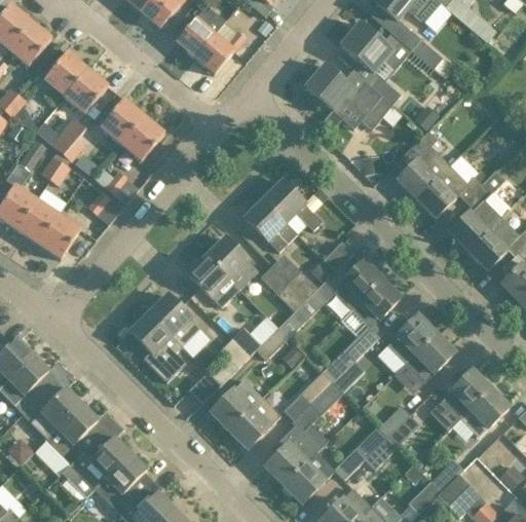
[(126,0),(141,12),(151,0),(126,0)]
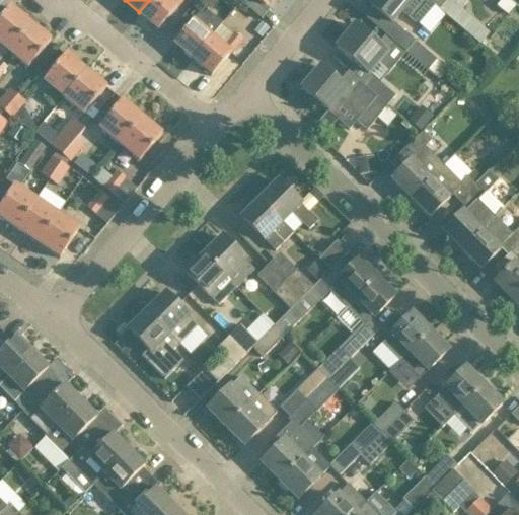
[(149,0),(139,12),(158,28),(171,12),(182,0),(169,0),(149,0)]
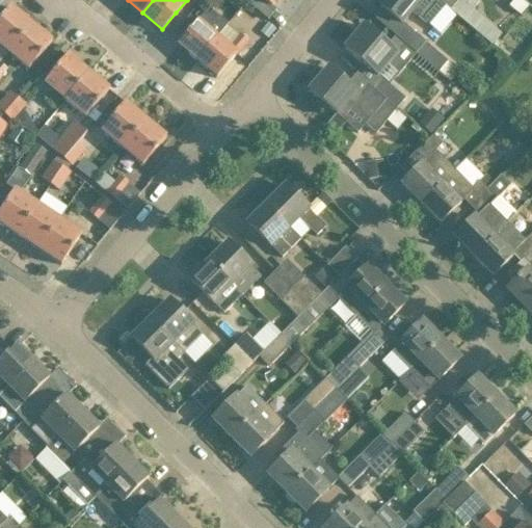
[(383,0),(380,4),(401,22),(401,23),(414,9),(429,23),(446,3),(442,0),(383,0)]
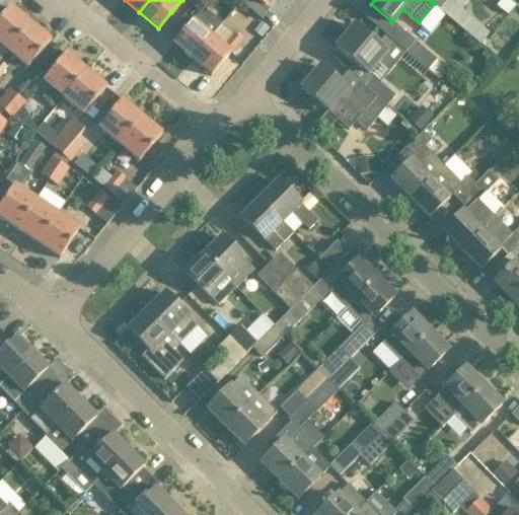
[(469,13),(460,6),(453,0),(441,0),(437,5),(446,12),(460,24),(469,13)]
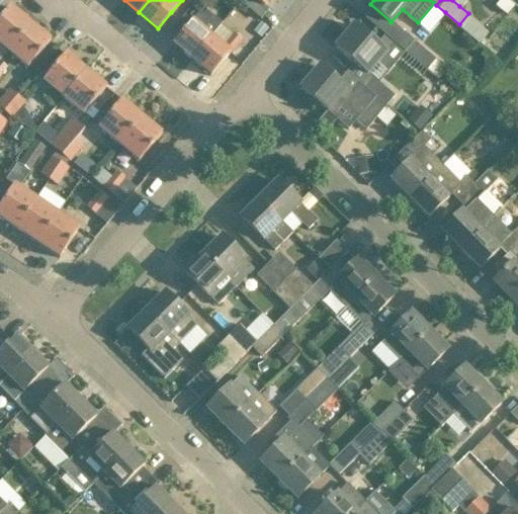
[(500,0),(497,4),(507,12),(515,3),(511,0),(500,0)]
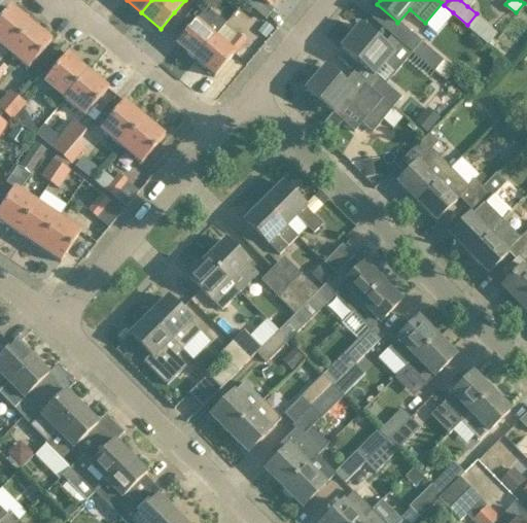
[(11,4),(0,16),(0,42),(8,49),(31,22),(11,4)]
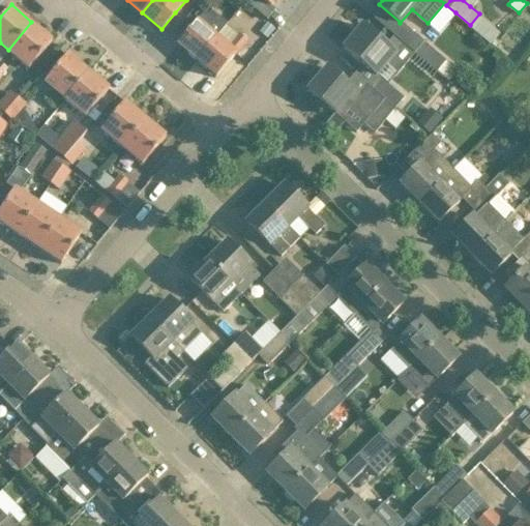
[(177,41),(197,58),(216,35),(228,22),(208,5),(190,26),(177,41)]
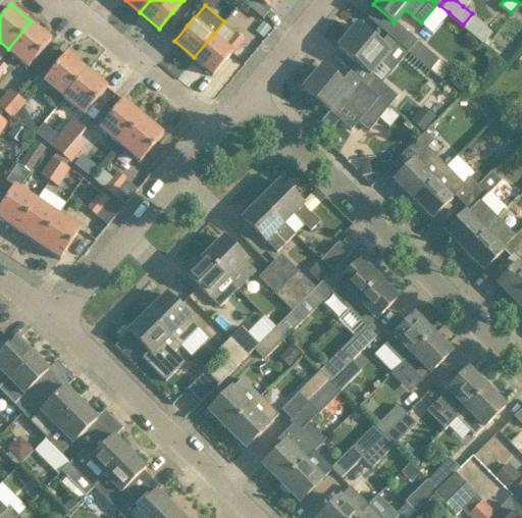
[(491,31),(472,13),(463,24),(482,42),(491,31)]
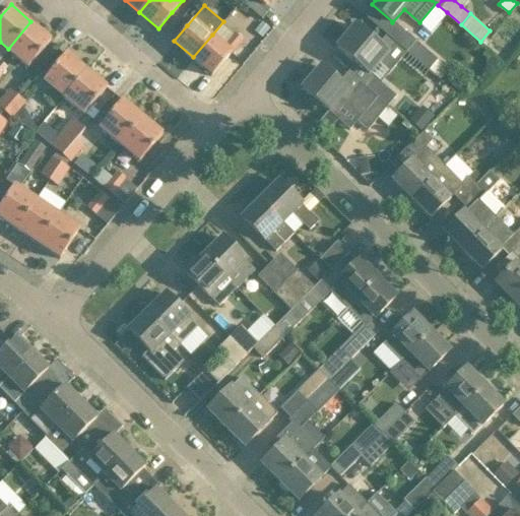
[(262,19),(255,28),(262,35),(270,25),(262,19)]
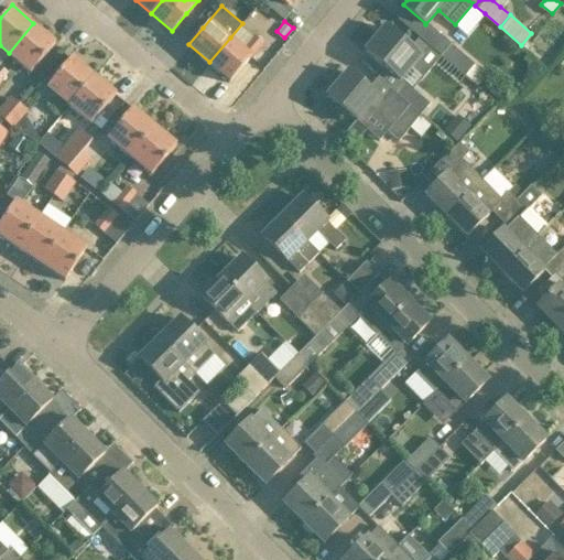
[(30,72),(41,58),(55,42),(33,23),(9,53),(30,72)]
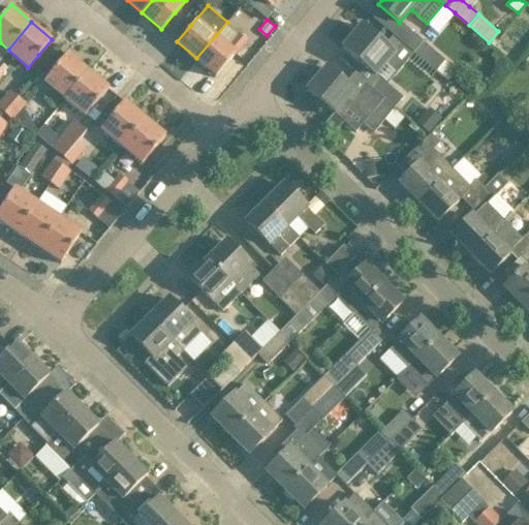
[(395,51),(377,36),(362,23),(342,47),(359,59),(375,74),(395,51)]
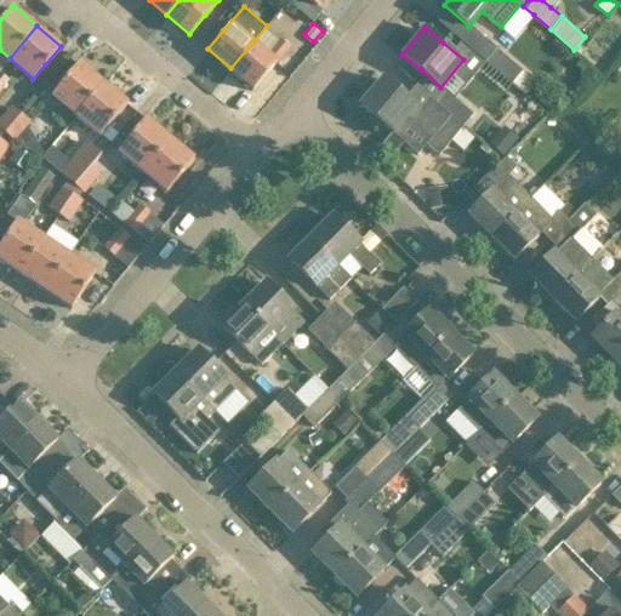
[(254,41),(231,68),(254,87),(290,45),(280,36),(267,53),(254,41)]
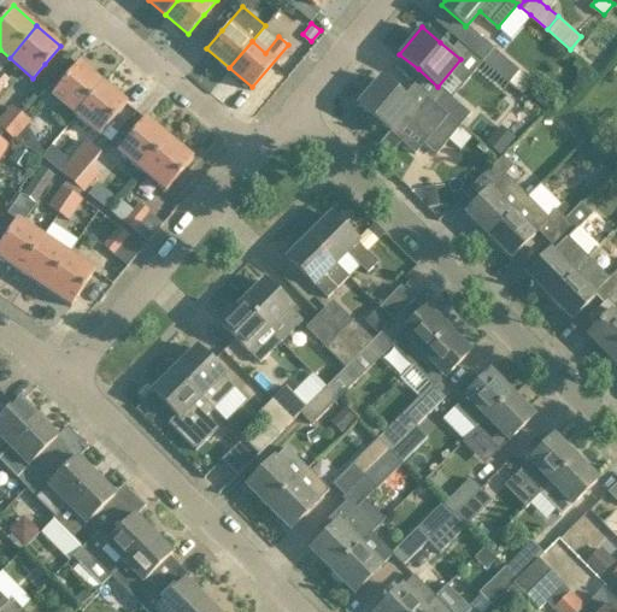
[(482,36),(471,49),(509,82),(519,69),(482,36)]
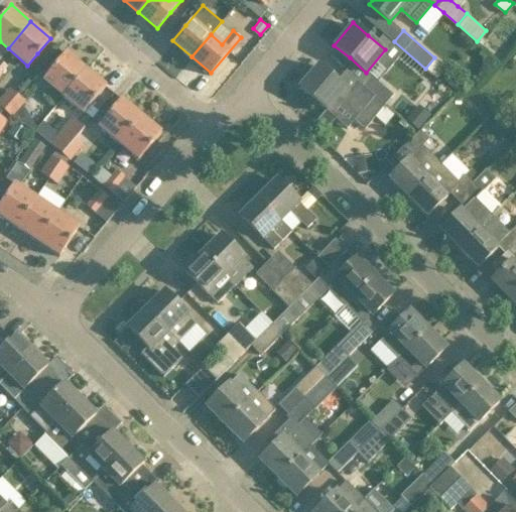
[(43,78),(63,95),(86,68),(66,51),(43,78)]
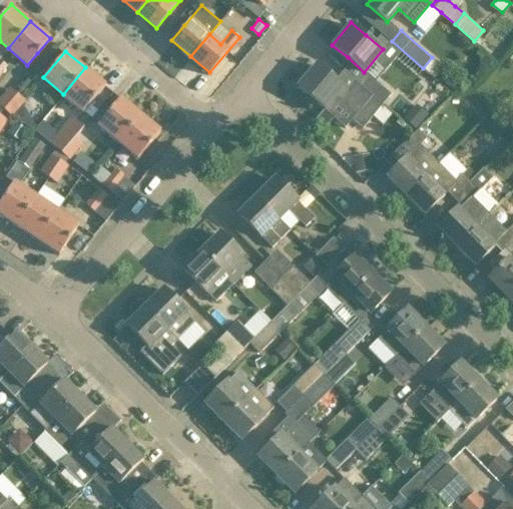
[(485,53),(480,58),(481,64),(486,69),(493,60),(485,53)]
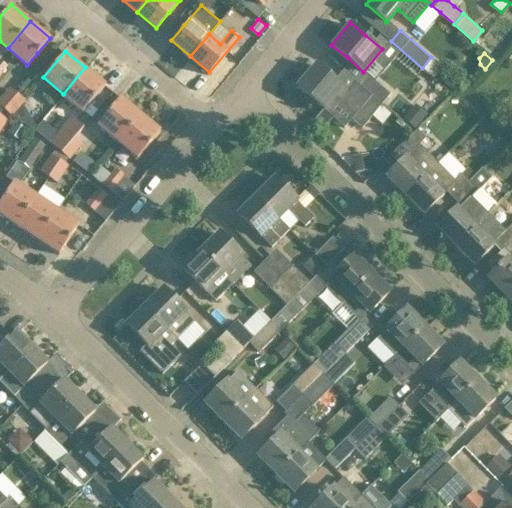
[(310,70),(297,85),(317,102),(322,106),(345,125),(351,117),(362,126),(372,114),(381,103),(359,83),(355,81),(347,90),(336,80),(334,78),(316,63),(310,70)]
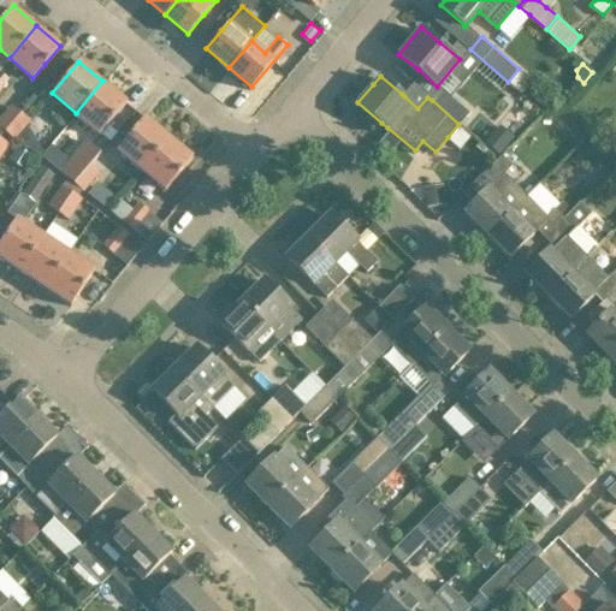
[(126,101),(102,81),(76,113),(100,132),(126,101)]
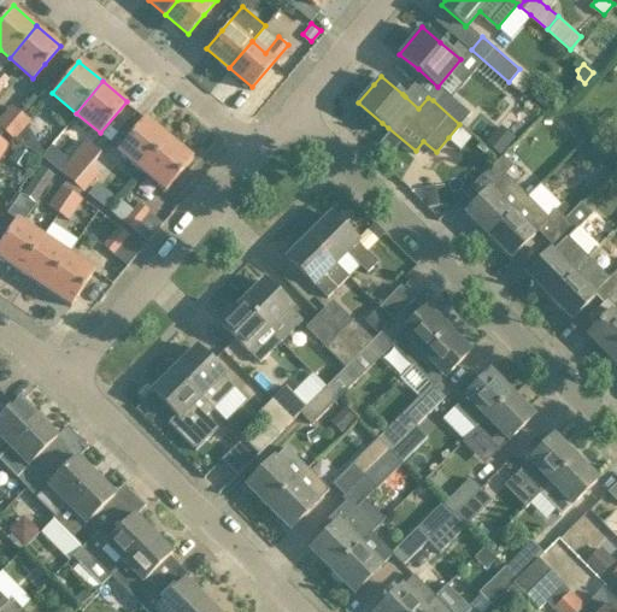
[(444,88),(433,100),(459,124),(471,111),(452,95),(444,88)]
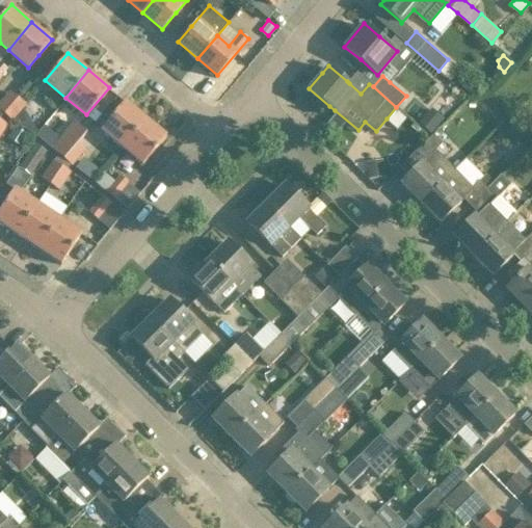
[(0,108),(4,112),(18,97),(9,89),(0,100),(0,108)]
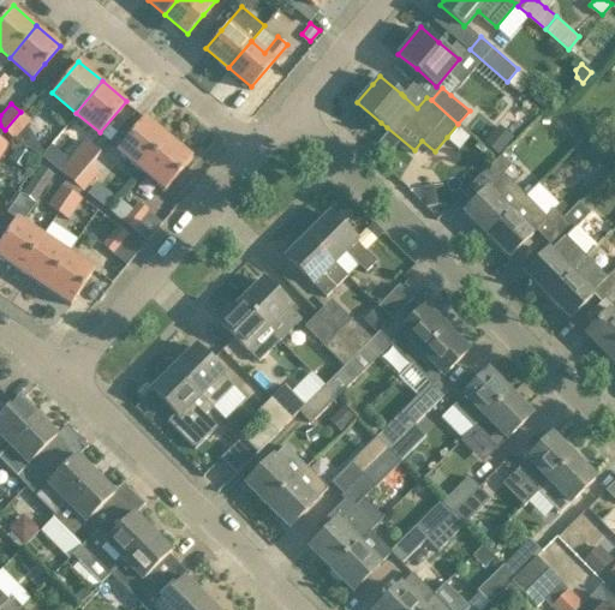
[(29,119),(21,112),(5,130),(13,137),(29,119)]
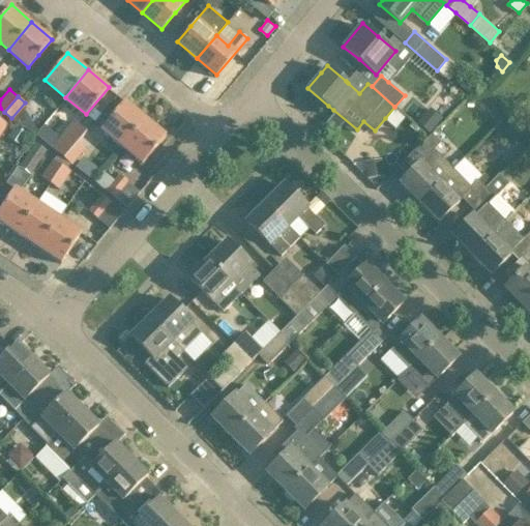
[(101,128),(121,145),(145,117),(124,100),(101,128)]
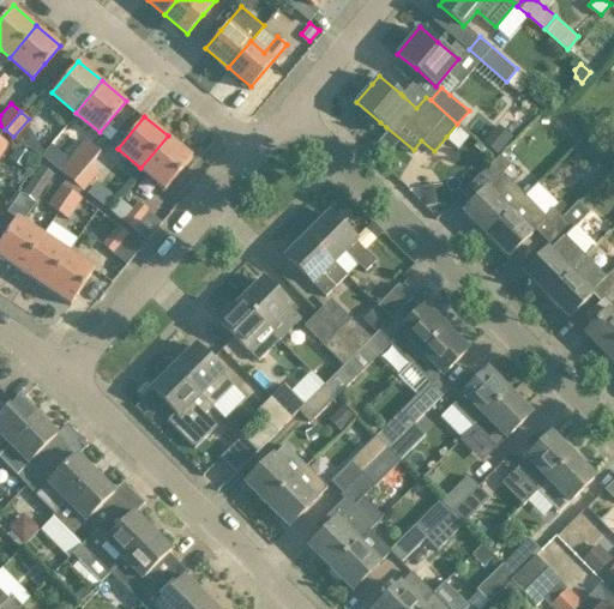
[(513,134),(498,122),(482,140),(497,154),(513,134)]
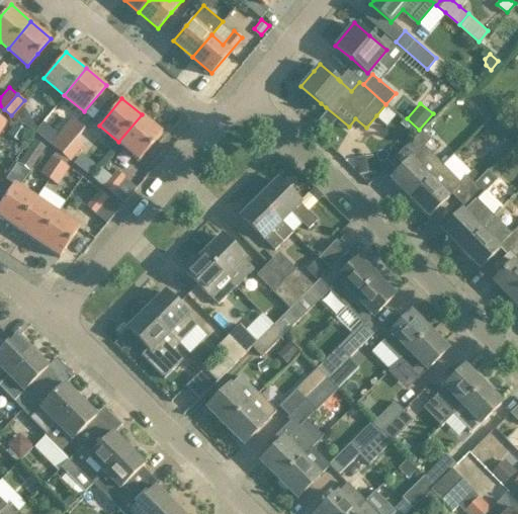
[(142,114),(118,142),(139,159),(162,132),(142,114)]
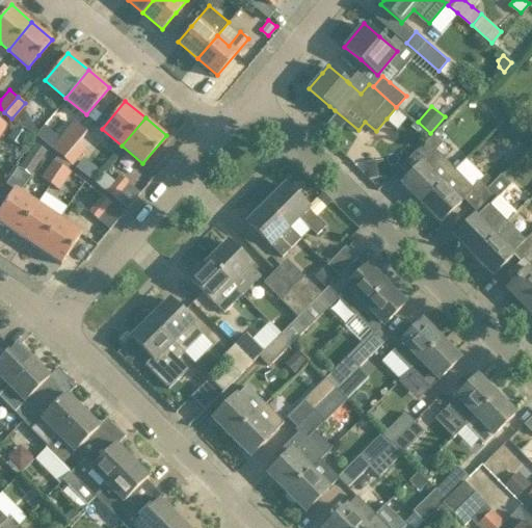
[(511,119),(502,128),(517,143),(527,134),(511,119)]
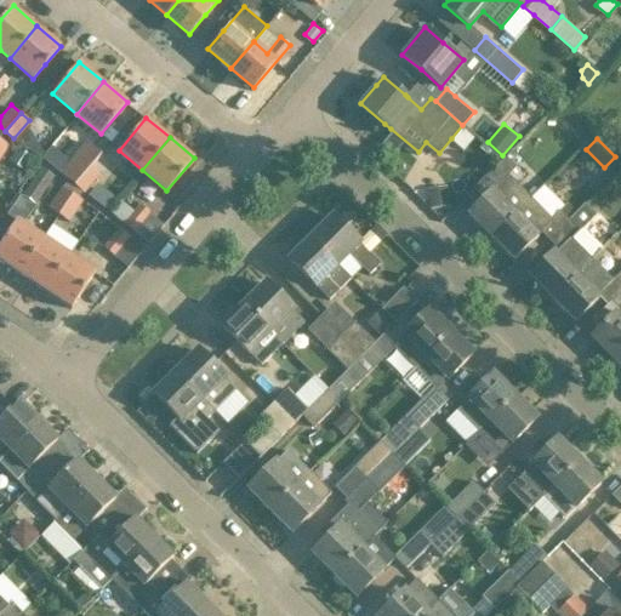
[(43,154),(60,167),(68,155),(52,142),(43,154)]
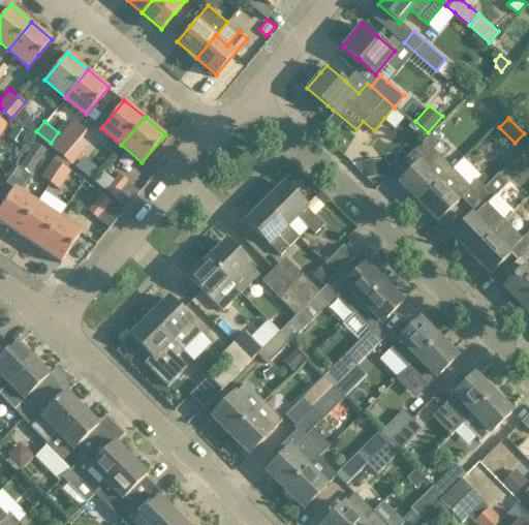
[(63,156),(76,141),(86,130),(74,121),(52,148),(63,156)]
